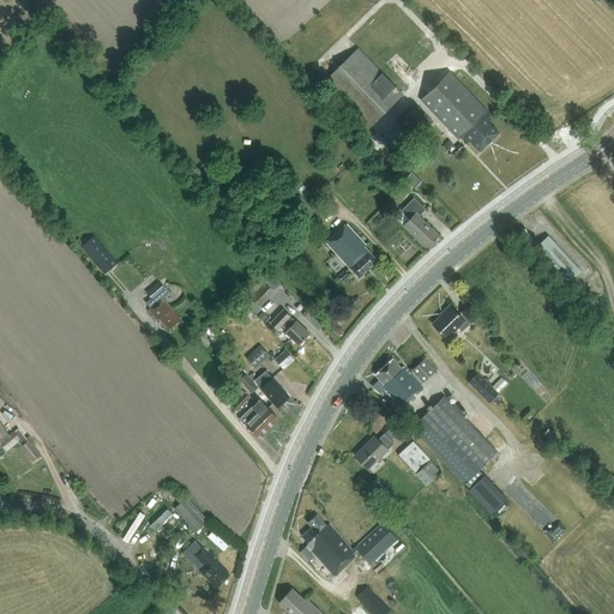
[(403,95),(357,48),(320,85),(366,131),(403,95)]
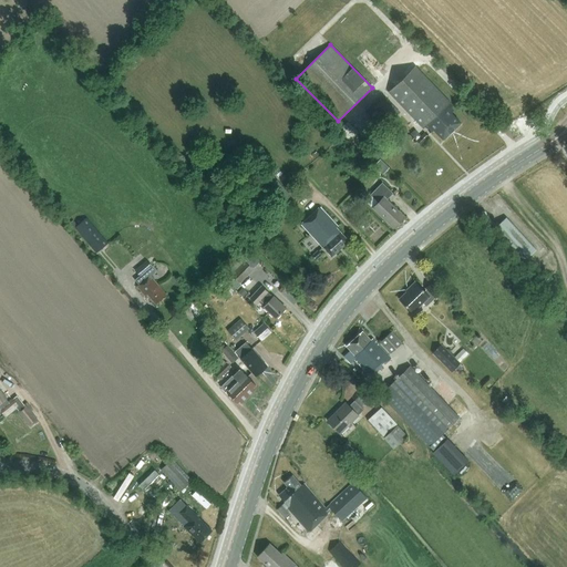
[(442,140),(460,122),(452,113),(454,111),(451,106),(452,105),(415,66),(389,92),(423,129),(425,126),(431,132),(433,130),(442,140)]
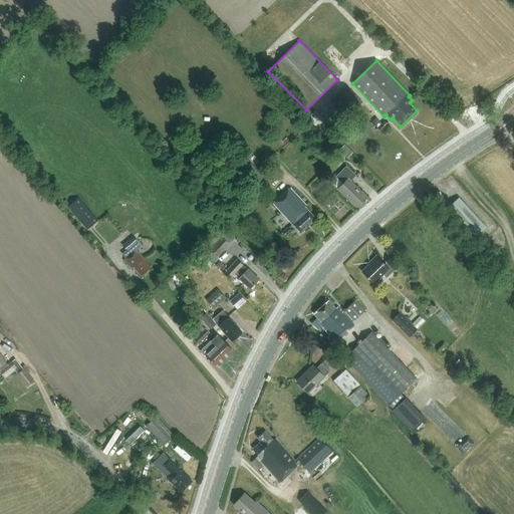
[(362,101),(346,86),(335,99),(350,113),(362,101)]
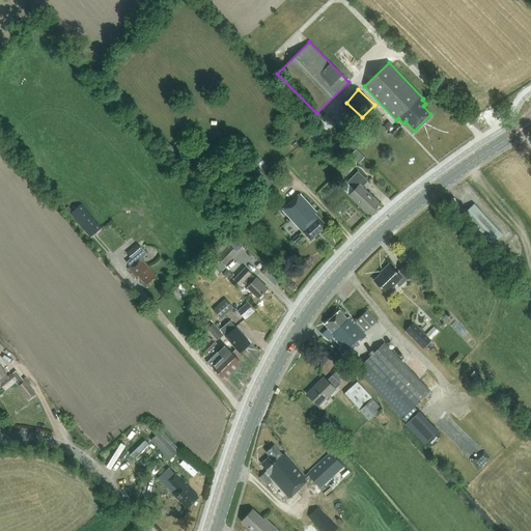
[(401,128),(398,123),(390,132),(393,136),(401,128)]
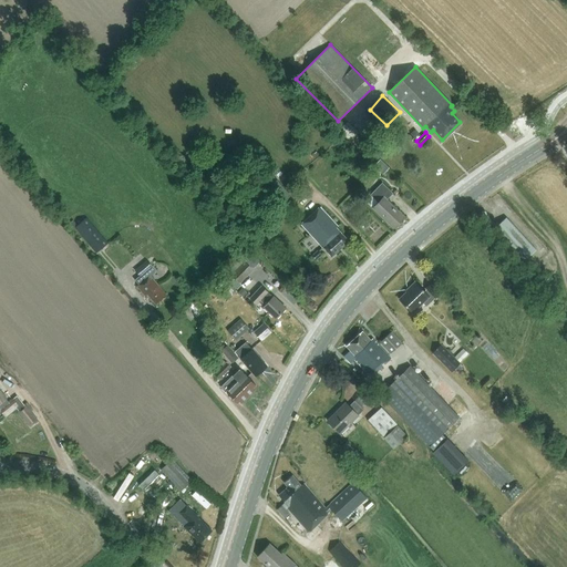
[(272,175),(266,181),(284,203),(290,197),(281,186),(272,175)]
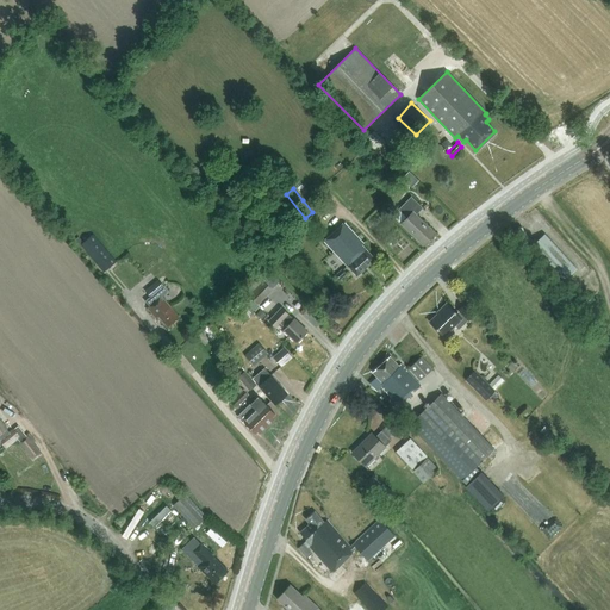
[(424,246),(435,234),(416,215),(423,207),(411,197),(398,210),(406,218),(400,223),(424,246)]
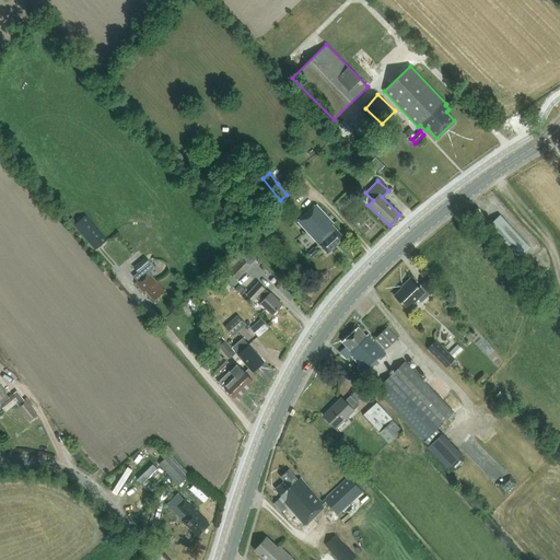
[(327,253),(343,238),(336,230),(331,224),(334,223),(316,206),(298,221),(316,242),(318,241),(321,243),(319,244),(327,253)]
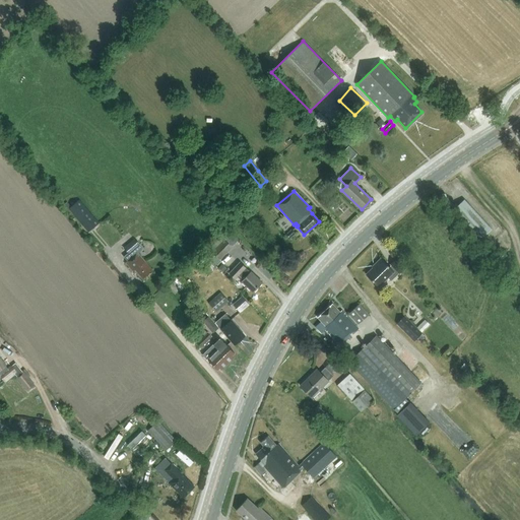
[(99,223),(79,200),(69,208),(88,232),(99,223)]
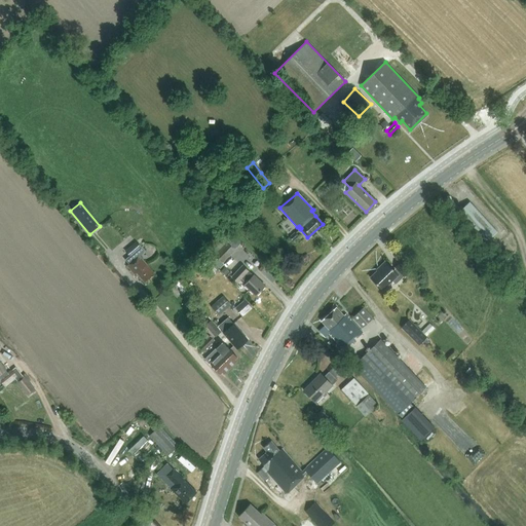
[(471,202),(457,214),(484,242),(496,231),(471,202)]
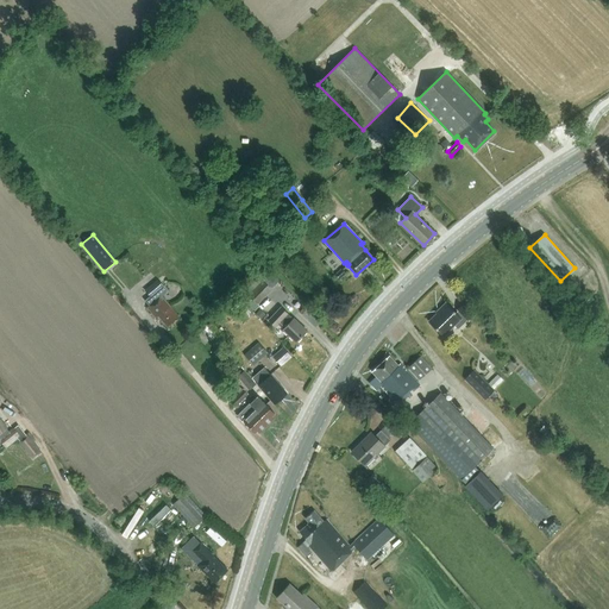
[(263,280),(270,288),(278,280),(267,268),(258,276),(263,280)]
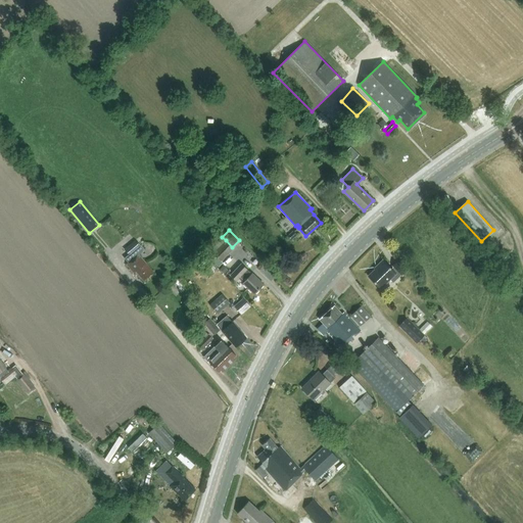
[(291,240),(297,235),(293,231),(287,236),(291,240)]
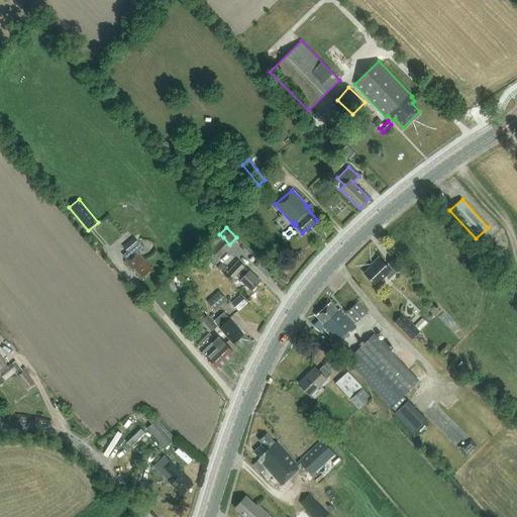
[(220,260),(218,259),(231,245),(229,244),(223,237),(222,238),(218,234),(204,249),(211,256),(210,257),(216,264),(220,260)]
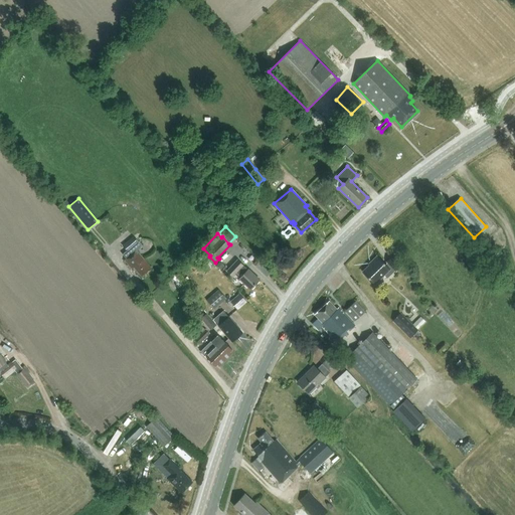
[(141,276),(151,268),(136,250),(141,246),(133,236),(123,245),(127,250),(122,254),(126,259),(124,260),(132,269),(134,268),(141,276)]
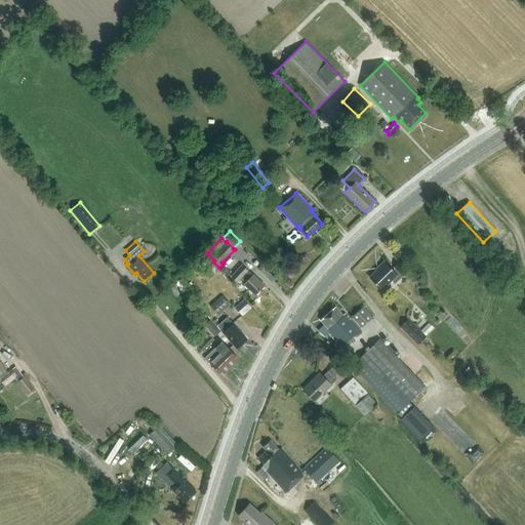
[(394,283),(408,269),(400,260),(393,267),(394,268),(392,270),(384,260),(377,267),(378,268),(368,277),(380,289),(391,280),(394,283)]
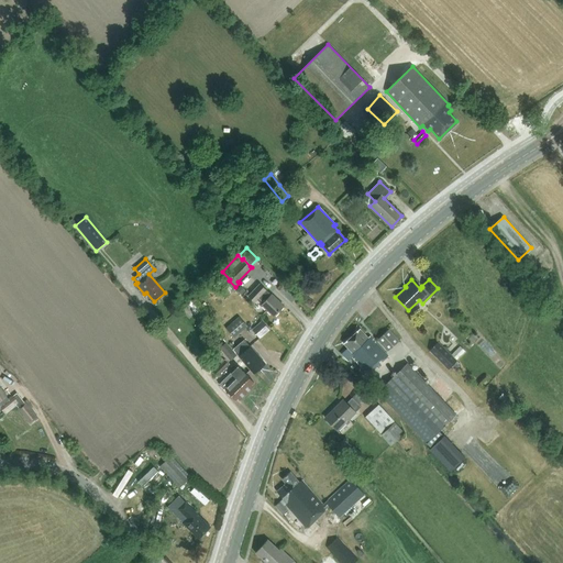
[(261,305),(273,316),(283,306),(271,294),(269,295),(258,284),(247,296),(254,301),(256,299),(261,304),(261,305)]
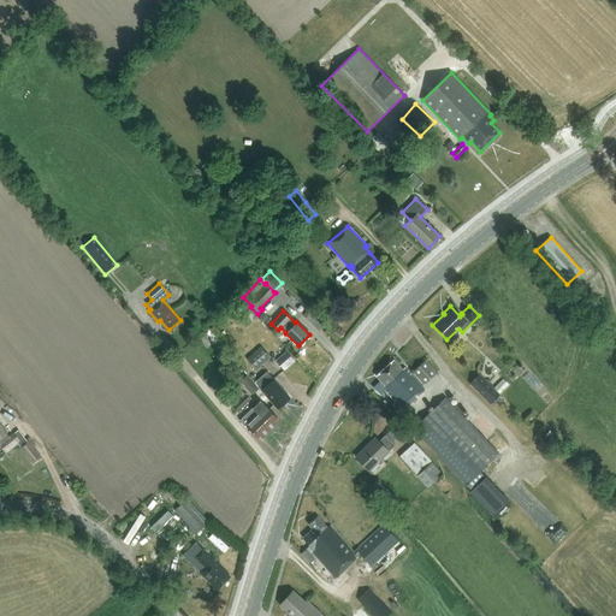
[(250,325),(255,318),(248,313),(242,319),(250,325)]
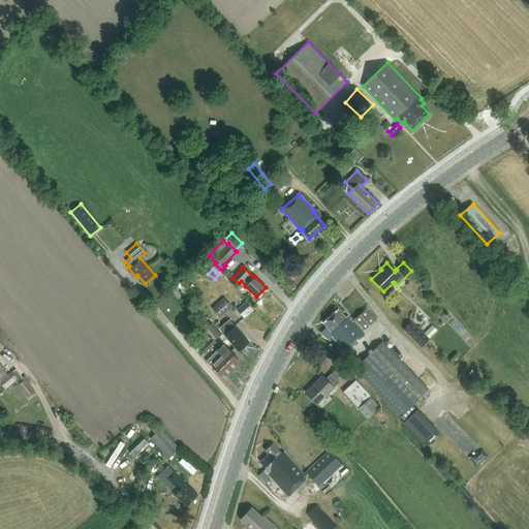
[(212,308),(219,316),(231,306),(223,298),(212,308)]
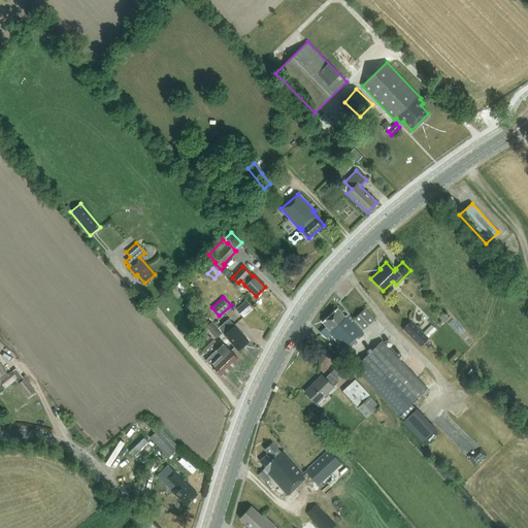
[(245,315),(253,309),(245,301),(238,307),(245,315)]
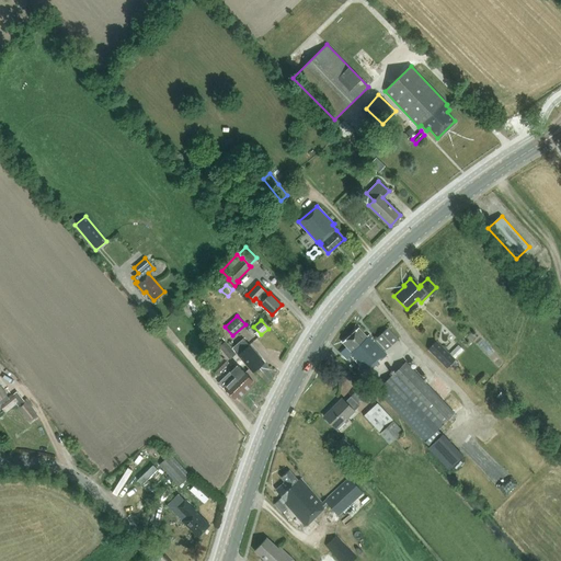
[(386,354),(368,334),(365,336),(356,327),(341,342),(345,346),(339,352),(345,359),(350,355),(366,371),(386,354)]
